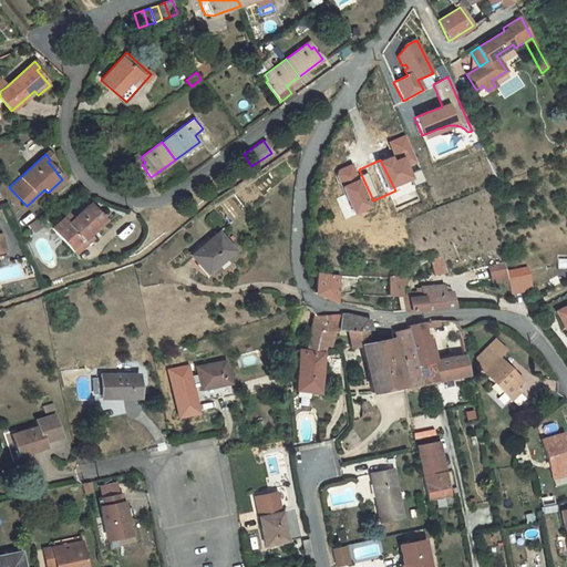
[(140,166),(136,161),(130,165),(138,176),(144,172),(140,166)]
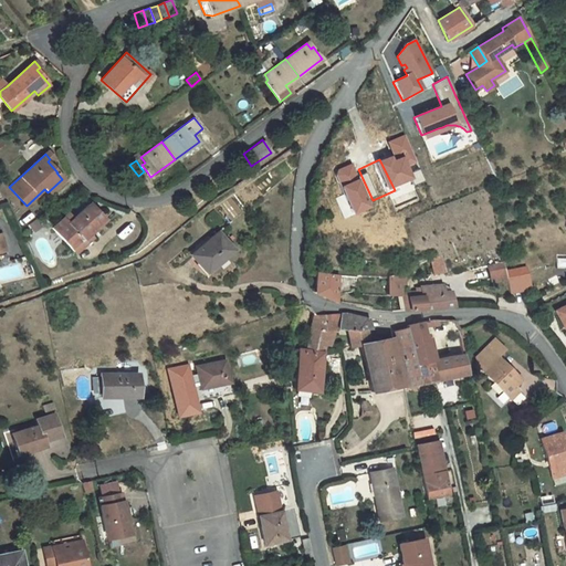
[(90,203),(72,219),(67,223),(63,218),(52,228),(70,247),(80,238),(81,240),(94,229),(93,228),(103,219),(90,203)]
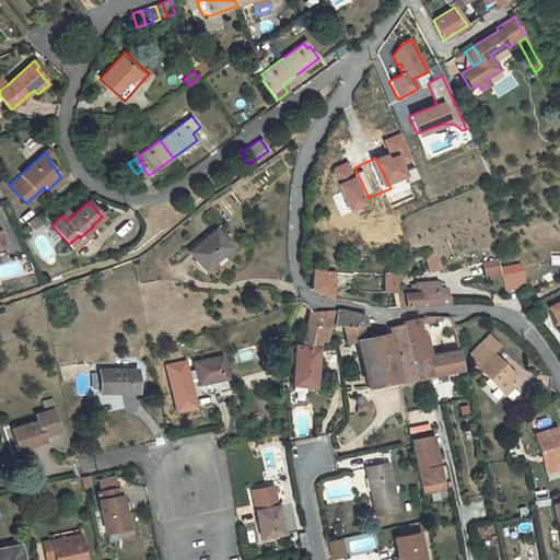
[(68,211),(62,216),(67,221),(71,217),(68,211)]
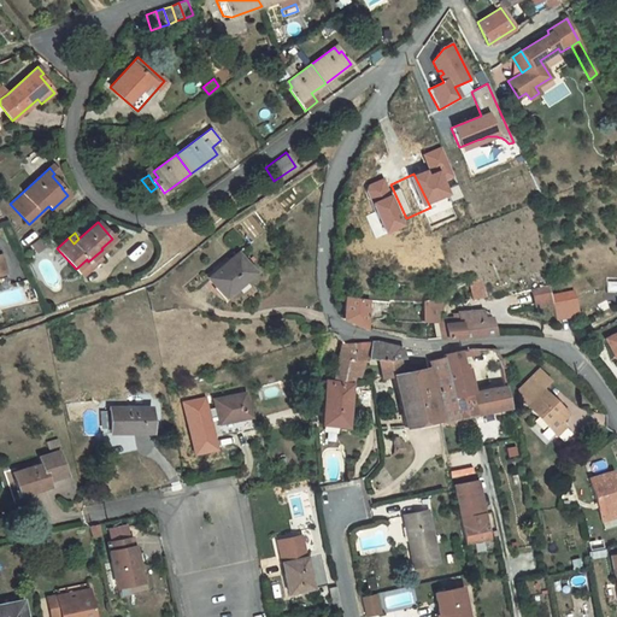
[(115,241),(112,239),(101,248),(103,250),(104,251),(115,241)]
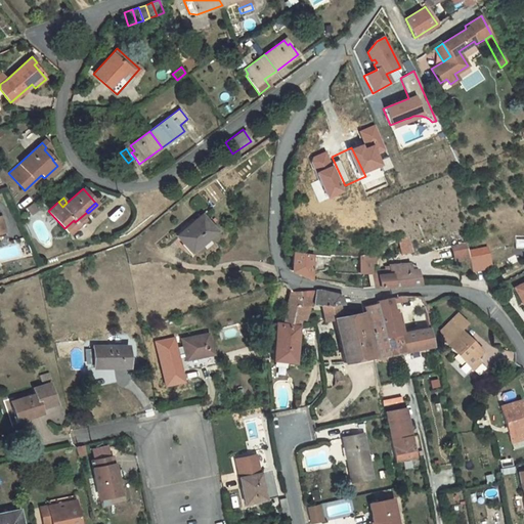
[(88,213),(87,212),(75,222),(78,225),(89,214),(88,213)]
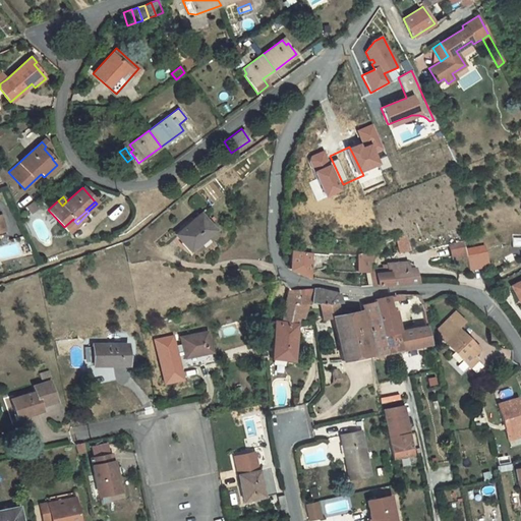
[(200,214),(176,234),(189,250),(214,230),(200,214)]
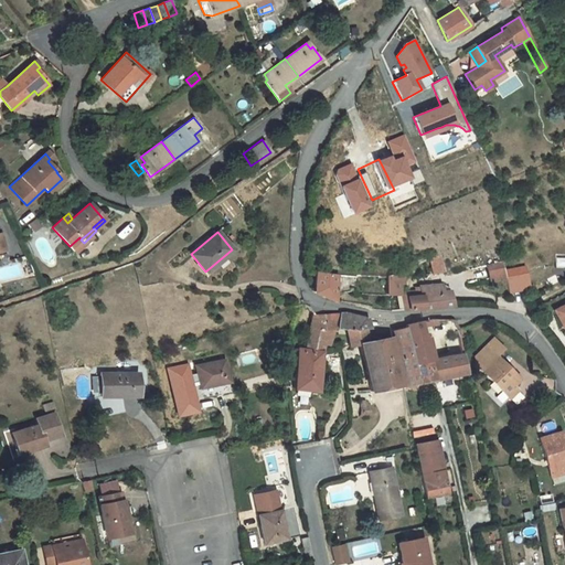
[(81,240),(80,237),(70,246),(74,252),(84,243),(81,240)]
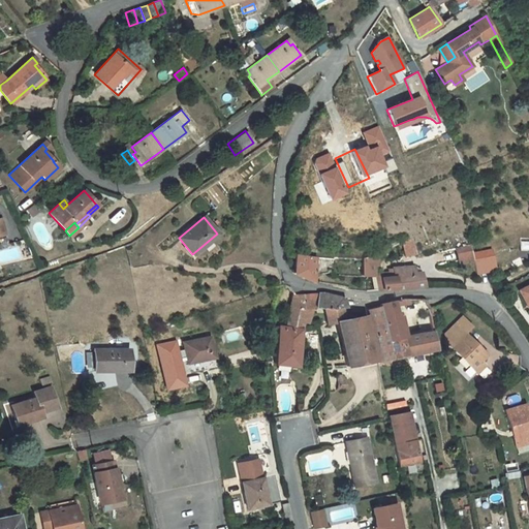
[(418,253),(415,238),(403,241),(406,256),(418,253)]
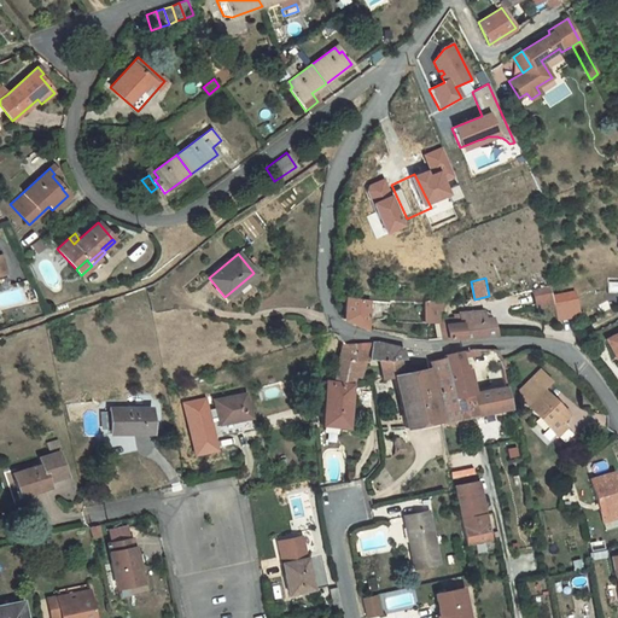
[(536,307),(553,303),(548,279),(520,284),(523,293),(534,291),(536,307)]
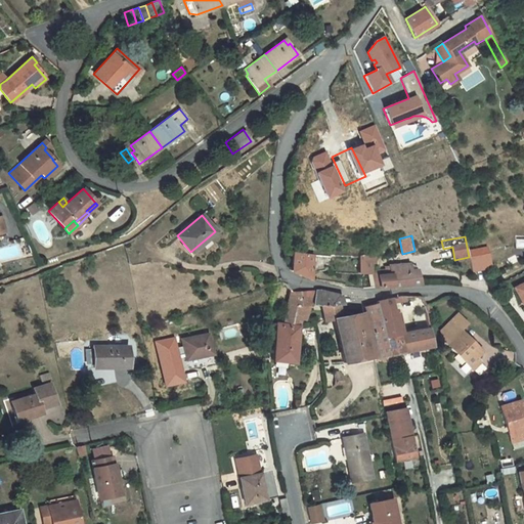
[(311,254),(293,252),(291,270),(308,278),(311,254)]
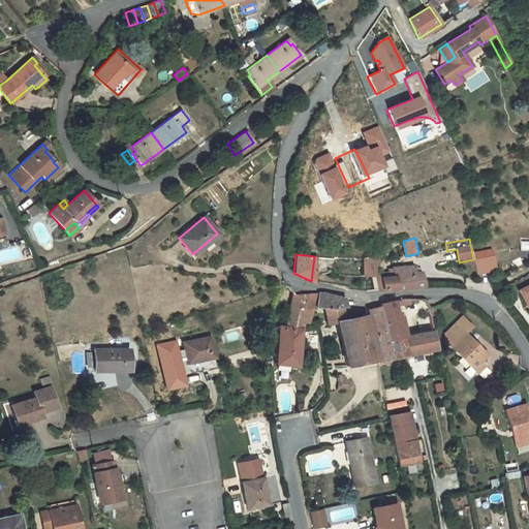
[(372,277),(373,267),(373,258),(362,259),(360,275),(365,276),(372,277)]
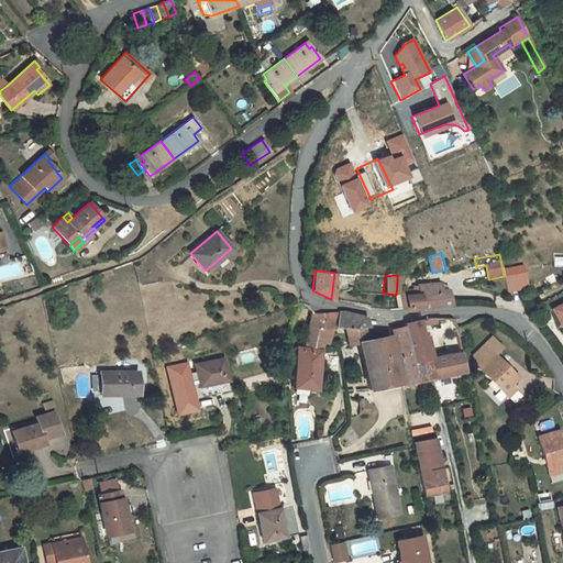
[(406,296),(407,309),(423,308),(450,305),(448,290),(441,290),(440,284),(419,285),(420,295),(414,295),(406,296)]
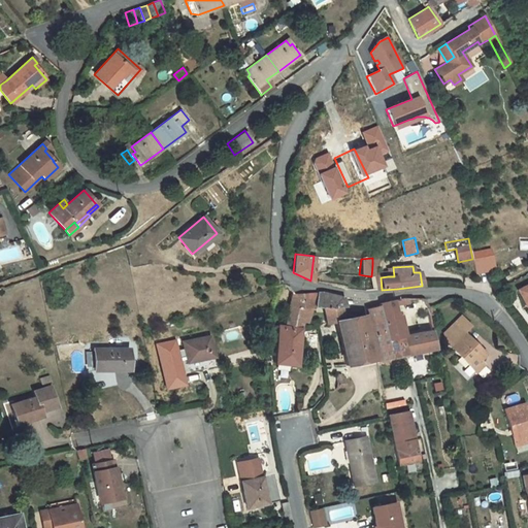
[(527,285),(518,290),(526,306),(527,304),(527,285)]
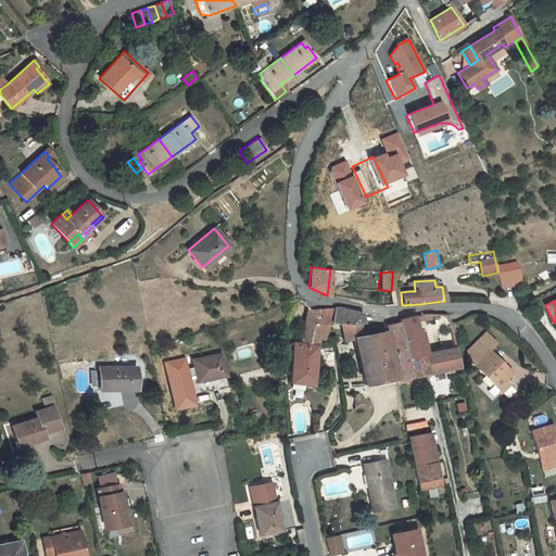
[(340,307),(335,308),(330,324),(342,325),(345,325),(361,324),(359,313),(340,307)]
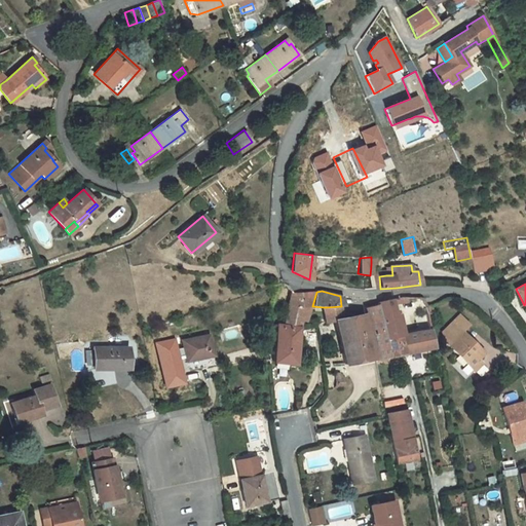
[(285,316),(283,322),(282,326),(297,328),(300,320),(305,321),(310,306),(312,306),(316,292),(291,293),(285,316)]
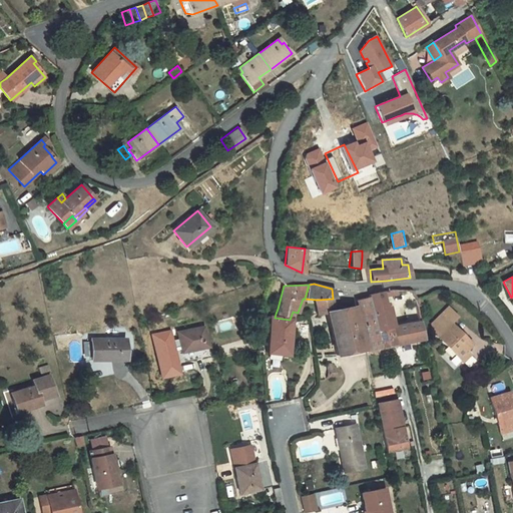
[(436,290),(429,293),(432,300),(442,295),(440,290),(439,290),(438,290),(437,290),(436,290)]
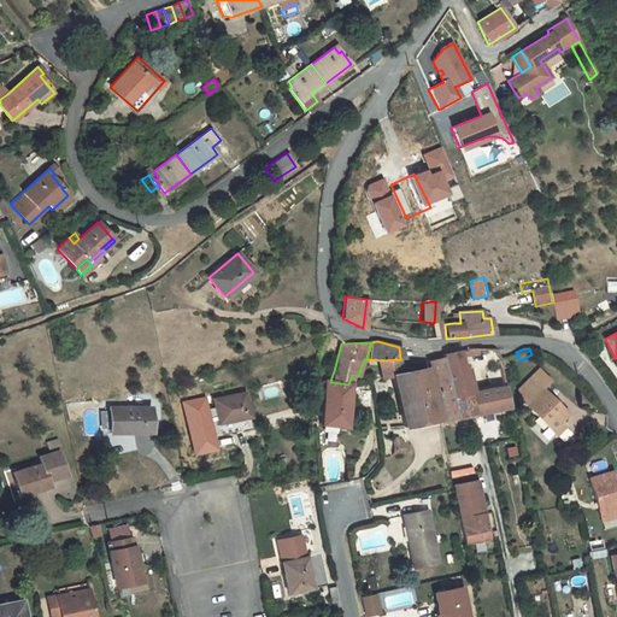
[(459,351),(444,354),(452,397),(469,393),(459,351)]
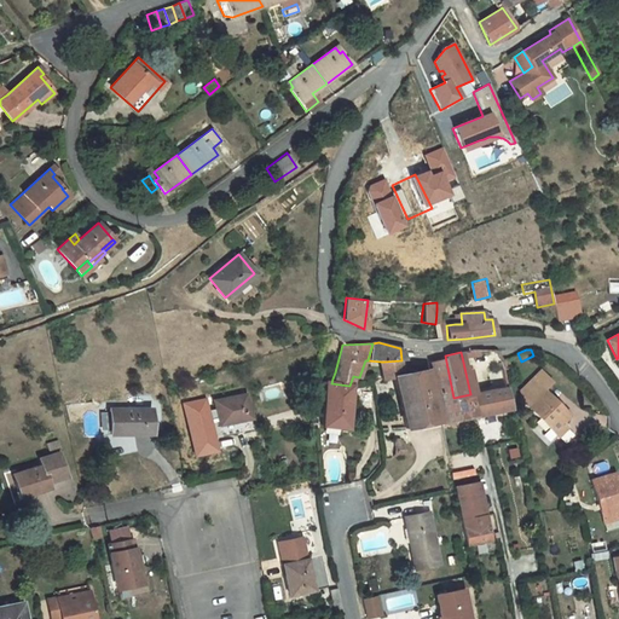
[(440,423),(510,409),(507,388),(493,391),(470,394),(453,398),(445,356),(445,357),(444,357),(444,358),(428,363),(429,369),(440,421),(440,423)]
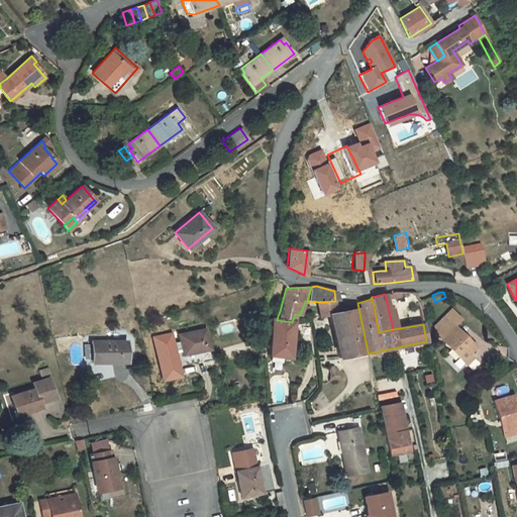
[(418,301),(421,309),(427,308),(425,299),(418,301)]
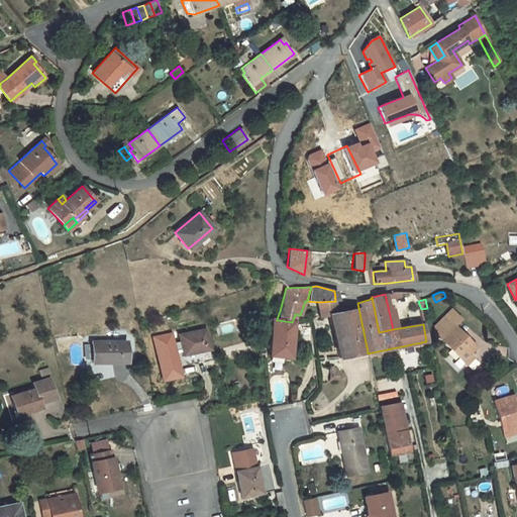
[(337,313),(335,301),(321,302),(318,302),(321,317),(330,316),(330,314),(337,313)]
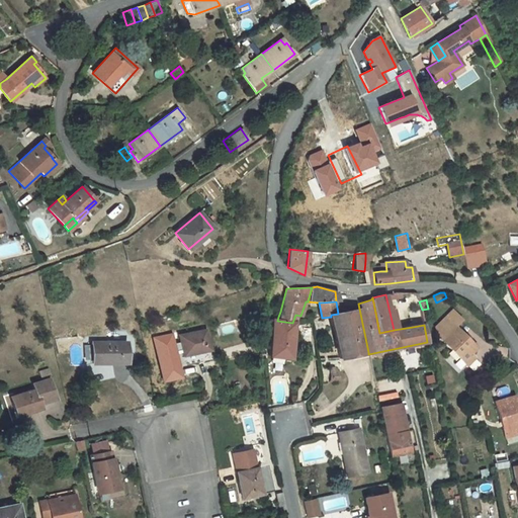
[(357,310),(338,314),(331,315),(331,317),(340,358),(366,353),(357,310)]
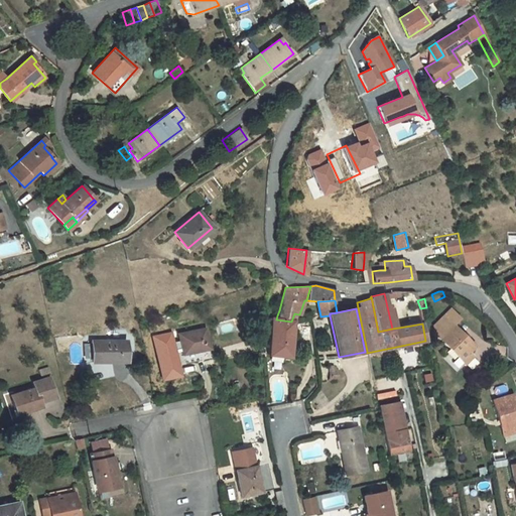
[(422,324),(420,308),(409,310),(411,326),(422,324)]
